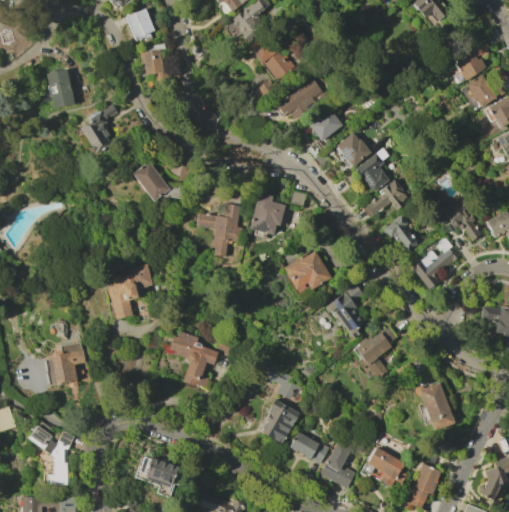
[(109,0),(119,11),(131,0),(109,0)]
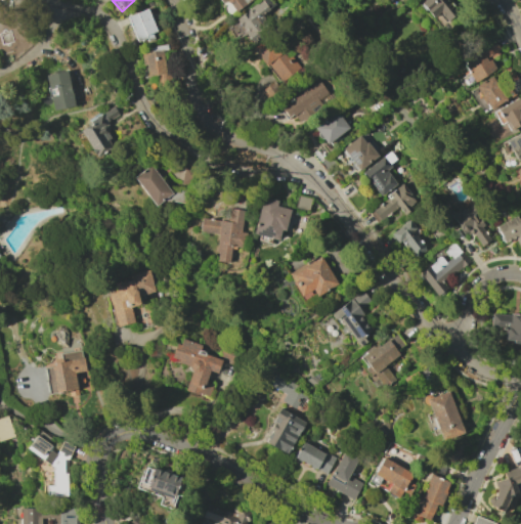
[(251,0),(237,10),(234,12),(231,11),(228,8),(228,4),(229,2),(229,0),(227,0),(225,2),(223,0),(251,0)]
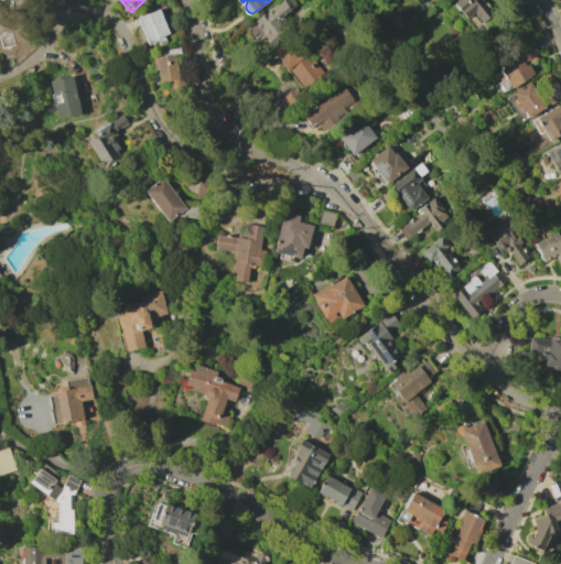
[(281,0),(292,0),(297,6),(283,17),(287,21),(294,15),(302,25),(276,45),(256,20),(281,0)]
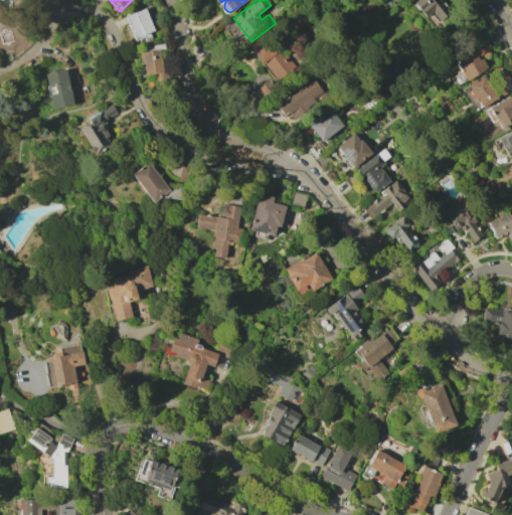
[(442,0),(452,12),(442,20),(435,11),(428,17),(414,0),(442,0)]
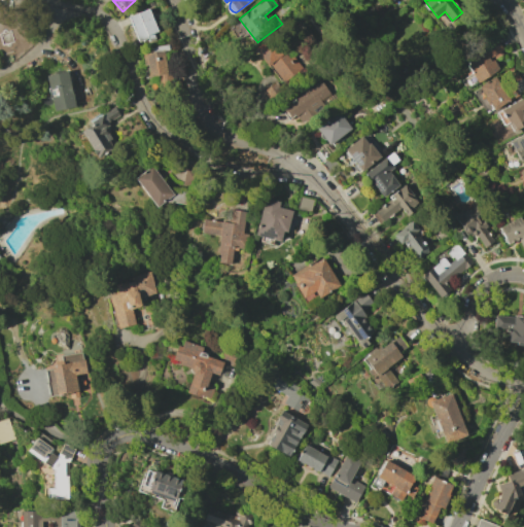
[(150,8),(160,31),(155,33),(158,38),(150,41),(149,37),(141,40),(132,16),(150,8)]
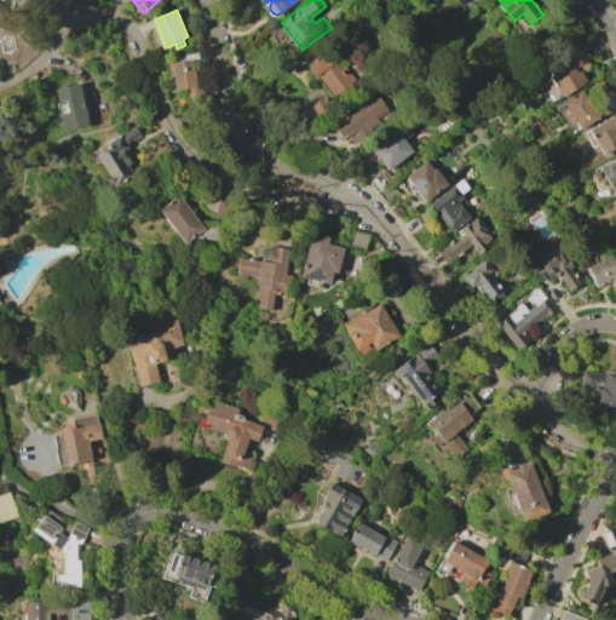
[(330,39),(344,56),(341,58),(357,79),(335,95),(320,74),(316,76),(304,59),(330,39)]
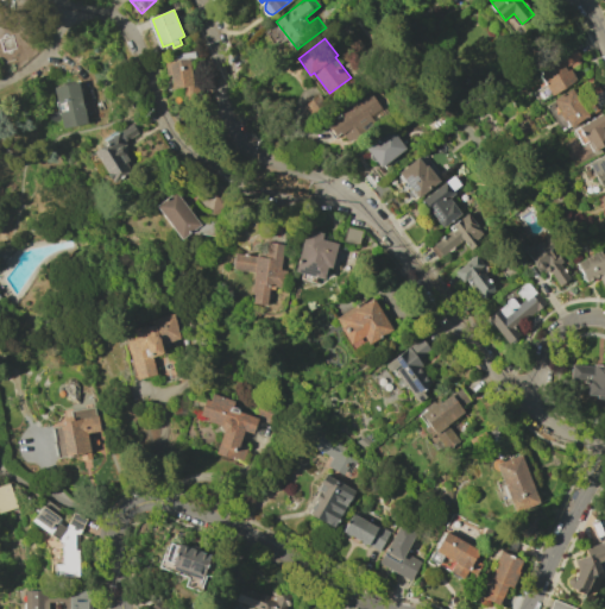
[(542,77),(558,67),(553,60),(575,45),(583,57),(581,58),(583,61),(572,69),(578,80),(554,95),(542,77)]
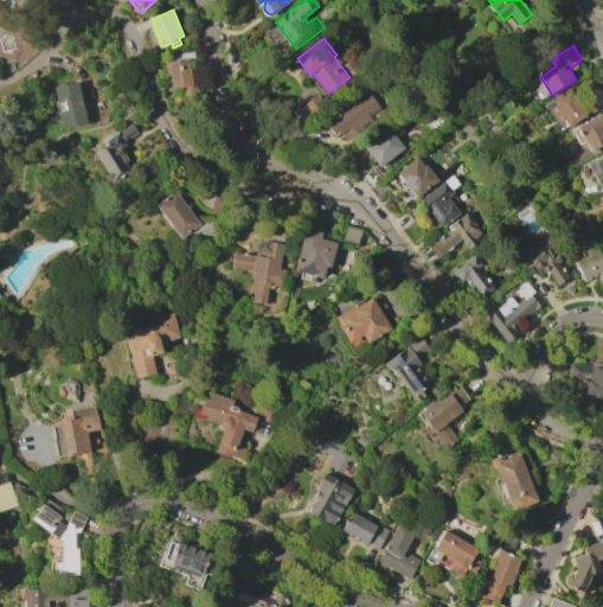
[(177,61),(177,55),(196,52),(196,58),(191,58),(194,85),(198,84),(200,97),(186,100),(184,87),(173,88),(172,74),(170,74),(167,62),(177,61)]
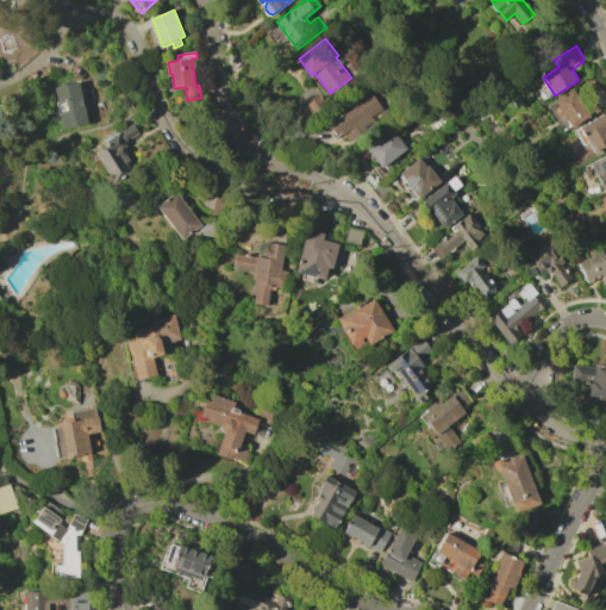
[(80,81),(89,123),(64,129),(56,87),(80,81)]
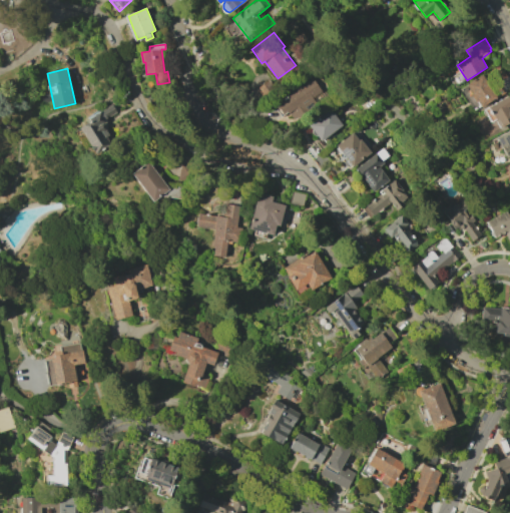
[(312,74),(323,91),(314,97),(318,104),(296,119),(292,113),(289,114),(288,112),(284,114),(274,100),(312,74)]
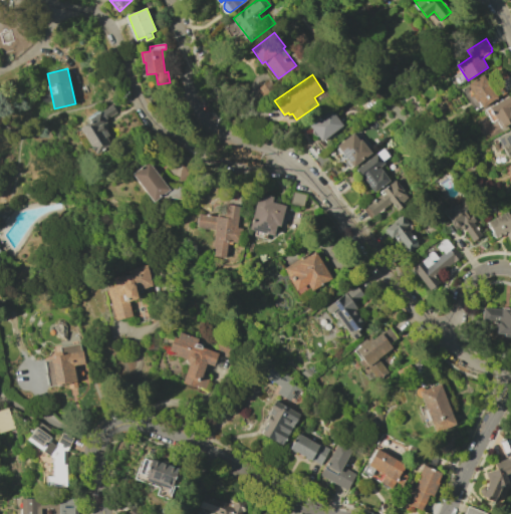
[(484,74),(498,97),(483,107),(468,83),(484,74)]
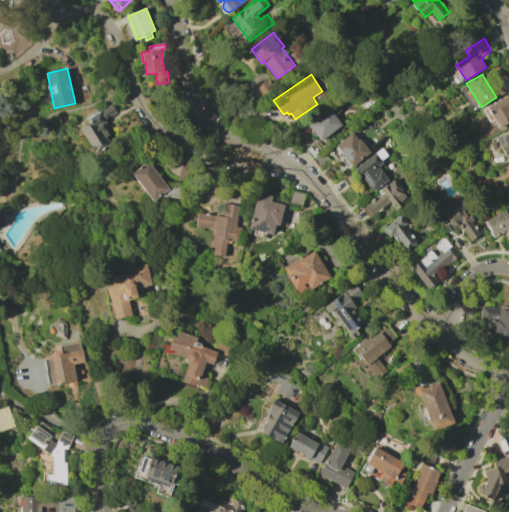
[(270,79),(279,91),(266,100),(257,88),(270,79)]
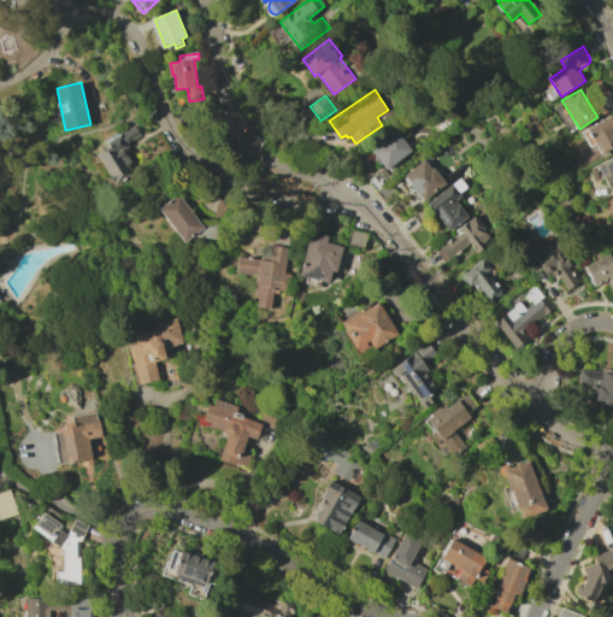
[(612,147),(602,153),(588,129),(612,115),(612,147)]
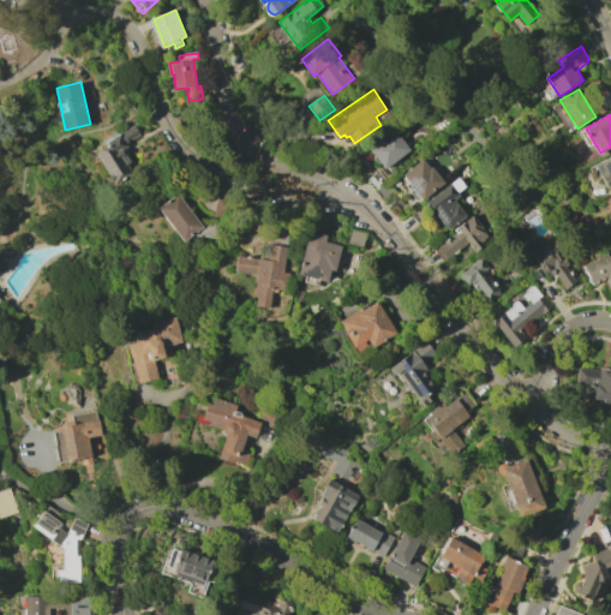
[(111,144),(108,141),(136,124),(142,135),(129,143),(130,145),(124,149),(132,162),(129,165),(133,173),(125,178),(126,179),(124,180),(123,179),(115,184),(97,153),(111,144)]
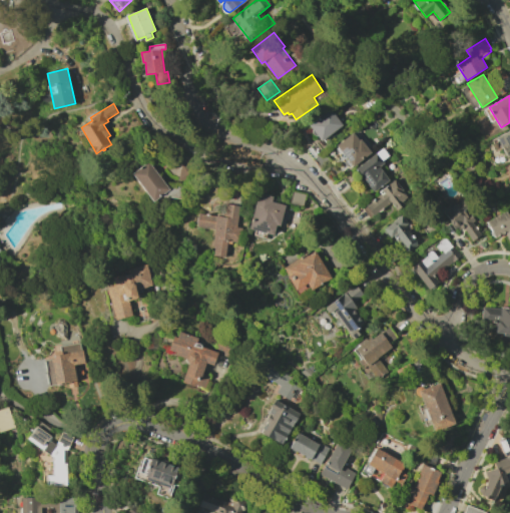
[(331,108),(344,124),(323,140),(310,124),(331,108)]
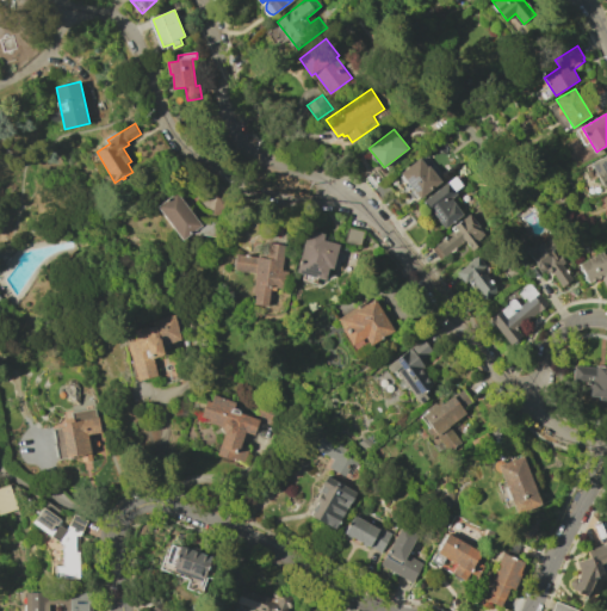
[(606,187),(593,162),(606,155),(606,187)]
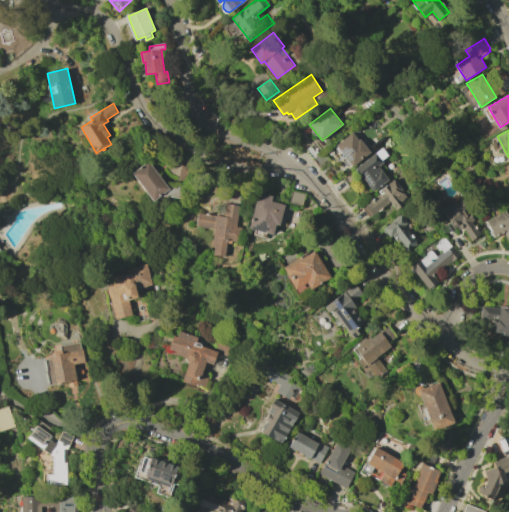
[(353,132),(359,140),(360,138),(371,152),(353,166),(336,145),(353,132)]
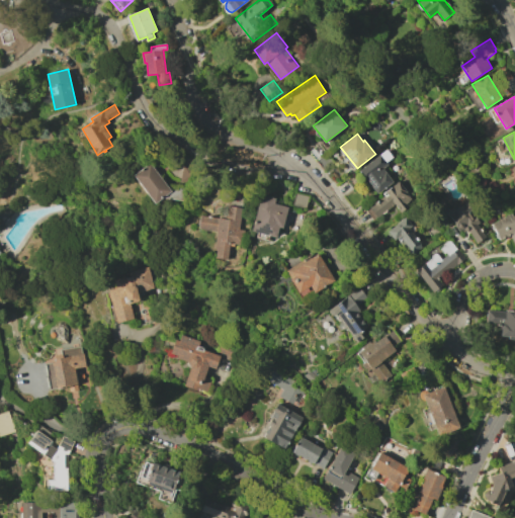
[(389,149),(394,157),(388,162),(389,165),(383,168),(394,182),(378,193),(360,170),(389,149)]
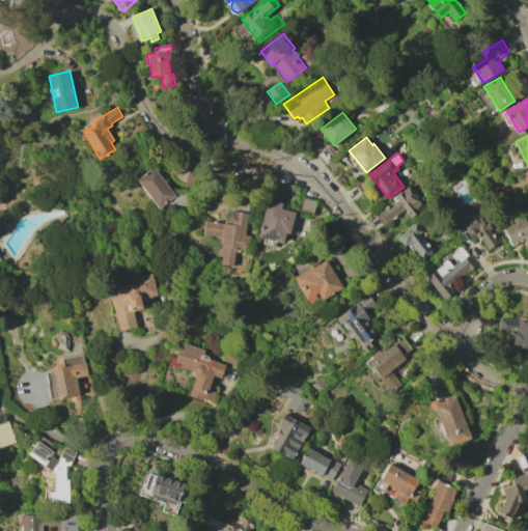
[(155,167),(173,193),(190,195),(188,205),(168,202),(160,208),(138,179),(155,167)]
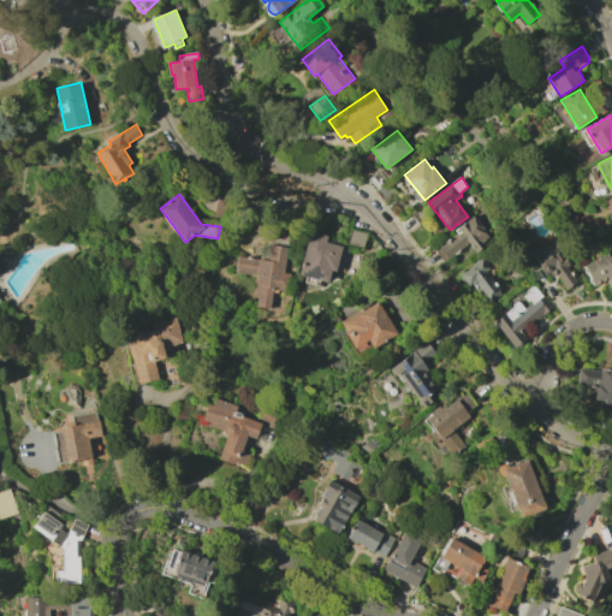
[(458,232),(456,230),(474,215),(489,236),(483,241),(486,246),(477,252),(470,243),(449,260),(439,247),(458,232)]
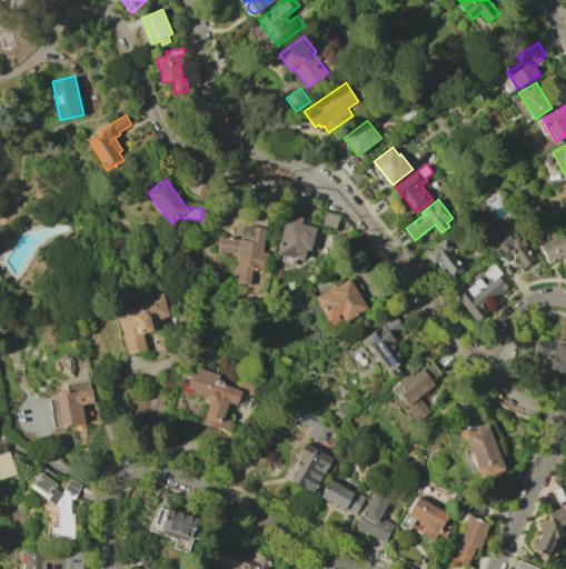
[(327,212),(341,216),(338,228),(324,225),(327,212)]
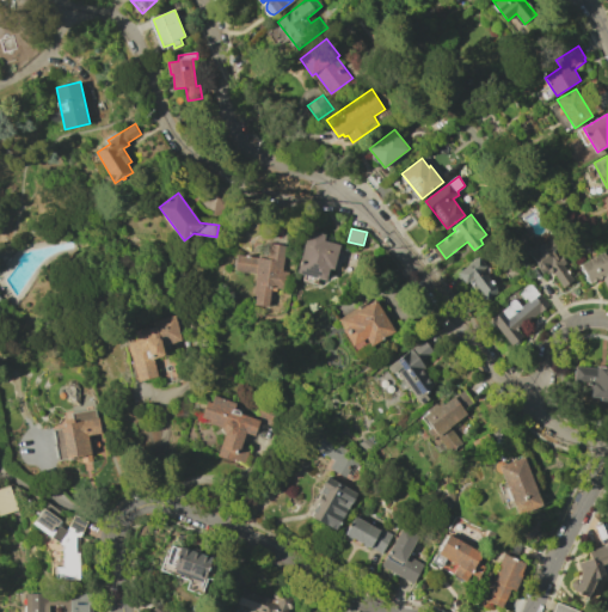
[(309,230),(326,233),(325,240),(342,244),(335,269),(330,268),(327,280),(319,277),(318,281),(305,277),(306,274),(299,271),(309,230)]
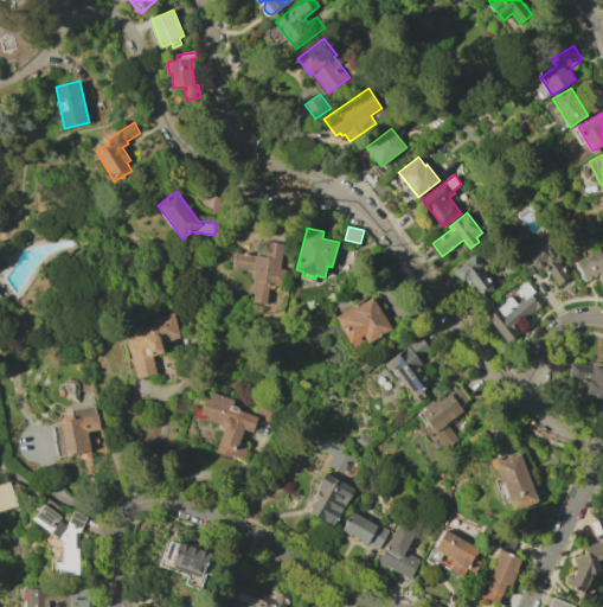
[(237,253),(258,256),(260,250),(268,251),(270,242),(286,243),(282,268),(288,269),(286,287),(276,285),(275,289),(270,288),(268,305),(254,302),(255,292),(252,292),(255,272),(235,269),(237,253)]
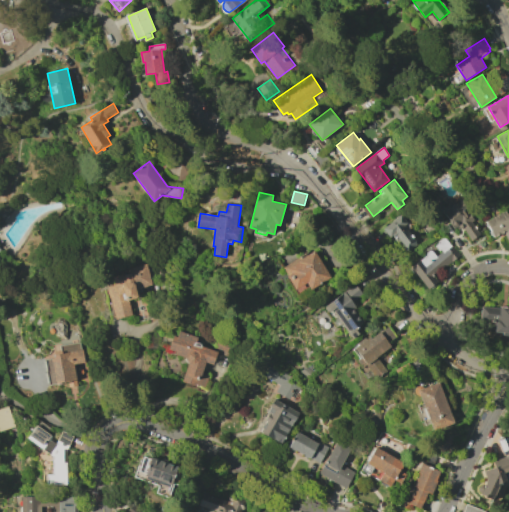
[(446,216),(462,206),(468,216),(472,214),(475,220),(473,221),(481,234),(473,240),(462,223),(455,228),(446,216)]
